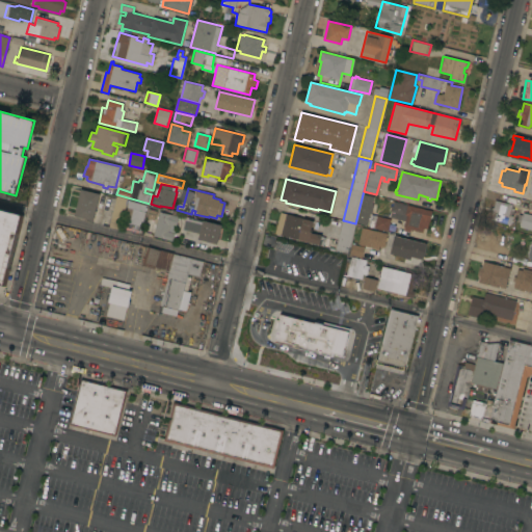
[(94,220),(74,216),(80,189),(100,193),(94,220)]
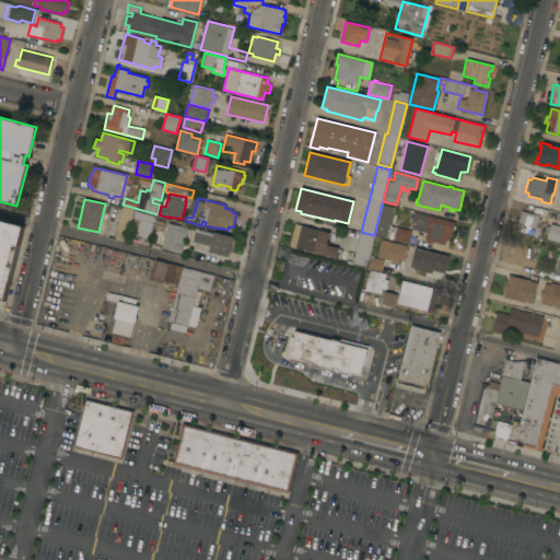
[(392,214),(393,216),(392,220),(391,219),(386,237),(375,234),(383,203),(393,207),(392,214)]
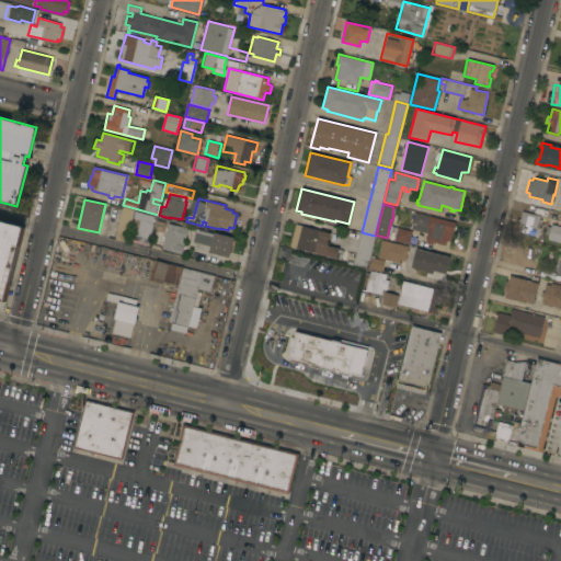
[(126,242),(114,239),(122,206),(134,209),(126,242)]
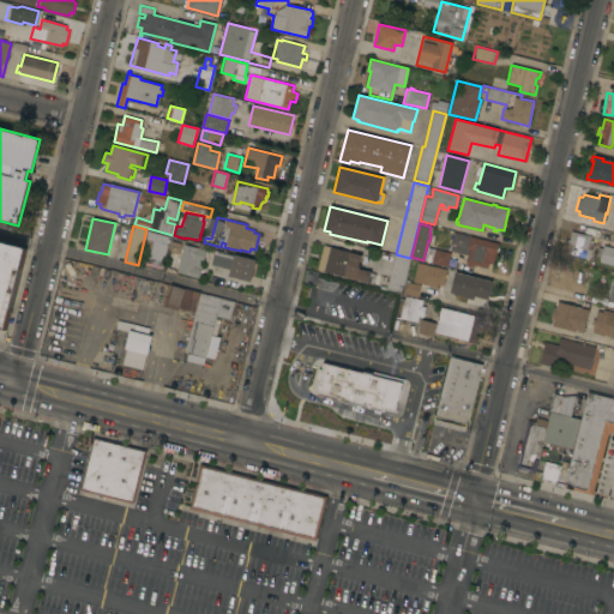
[(591,235),(588,248),(591,250),(589,259),(566,253),(569,247),(566,246),(567,239),(569,240),(571,230),(591,235)]
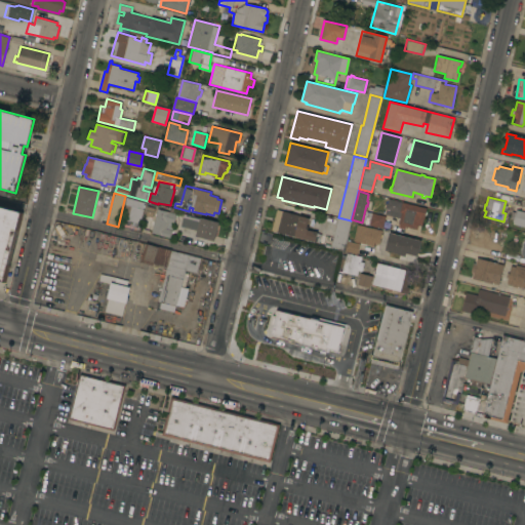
[(145,202),(143,209),(144,209),(139,224),(138,223),(137,227),(126,225),(127,220),(121,219),(127,198),(145,202)]
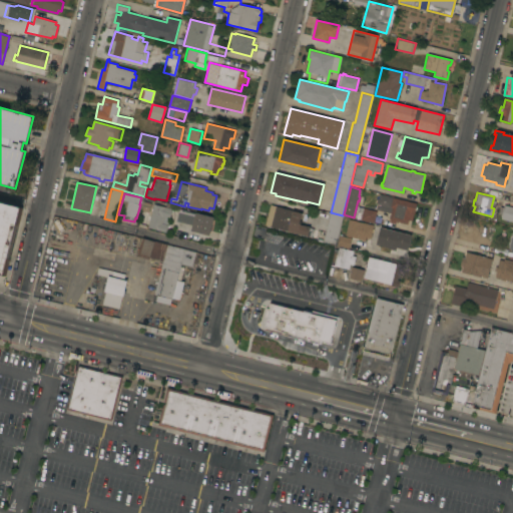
[(417,203),(412,220),(409,219),(406,230),(376,223),(378,217),(390,221),(390,219),(389,219),(390,213),(376,209),(377,204),(376,204),(378,197),(379,197),(380,193),(417,203)]
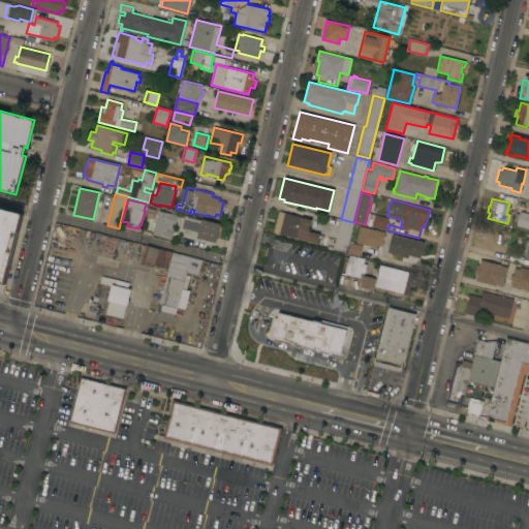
[(0,208),(23,214),(5,284),(0,282),(0,208)]
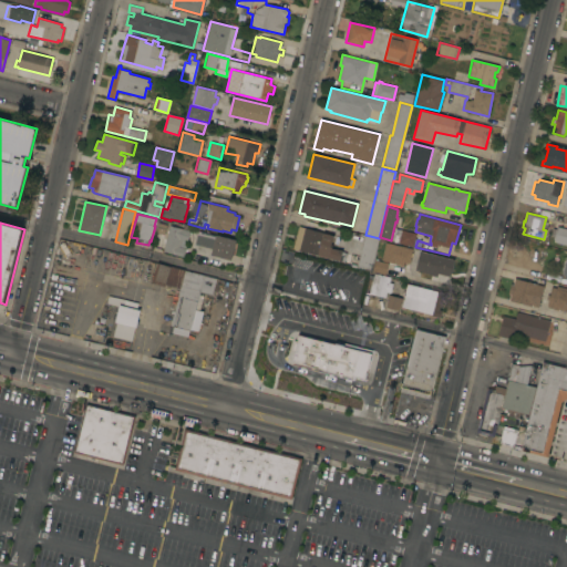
[(157,223),(164,224),(162,233),(165,234),(164,237),(165,237),(164,244),(162,243),(161,248),(152,246),(157,223)]
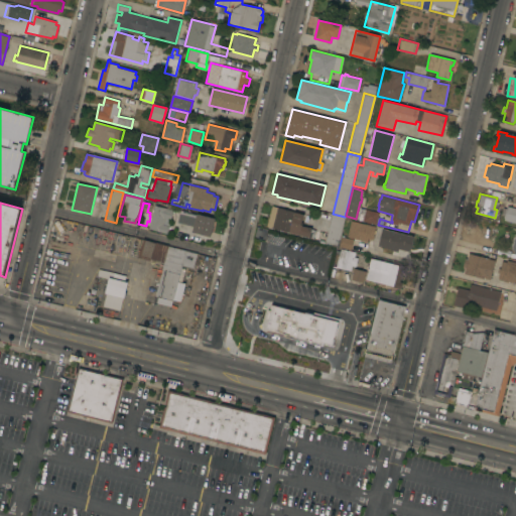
[(154,205),(166,208),(167,204),(171,204),(175,206),(174,211),(173,211),(166,234),(148,229),(154,205)]
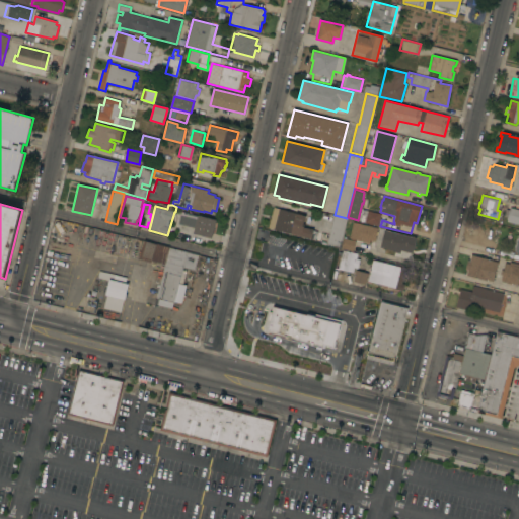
[(518,209),(518,224),(507,221),(508,217),(504,216),(506,209),(509,210),(510,207),(518,209)]
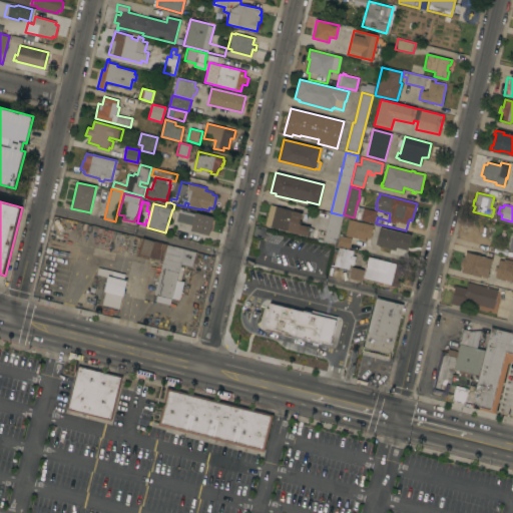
[(189,208),(185,221),(175,218),(179,205),(189,208)]
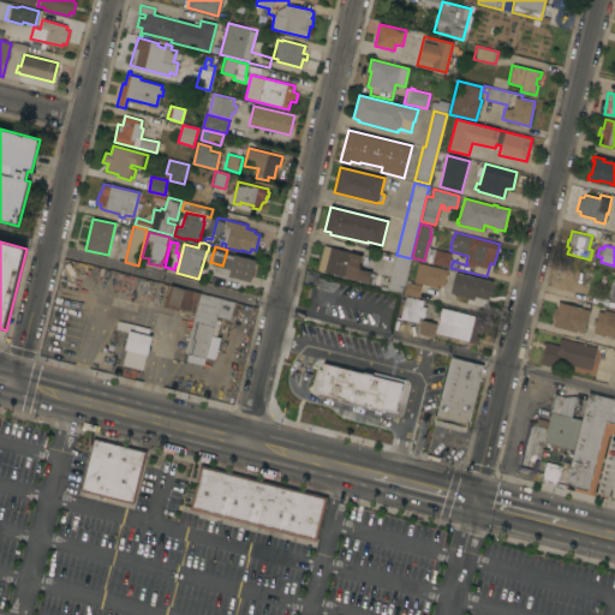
[(362,255),(358,268),(371,272),(371,273),(382,276),(380,284),(369,281),(369,282),(318,269),(324,246),(362,255)]
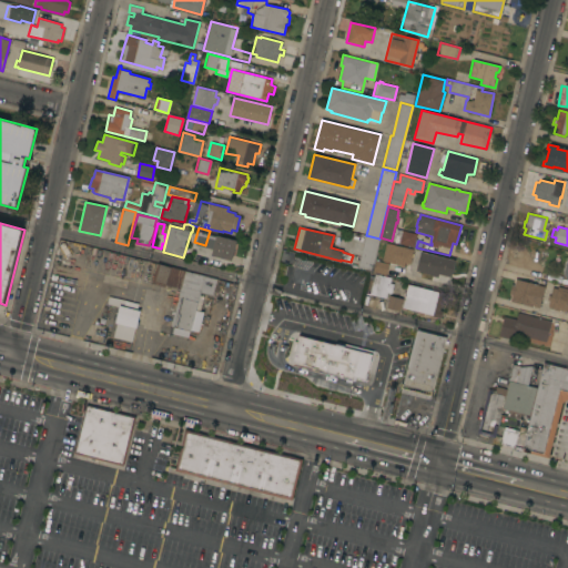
[(416,233),(414,246),(393,242),(396,229),(416,233)]
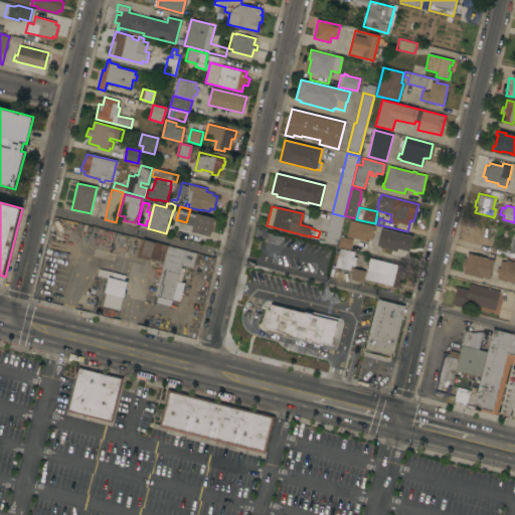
[(344,216),(336,246),(320,242),(321,238),(325,239),(331,213),(344,216)]
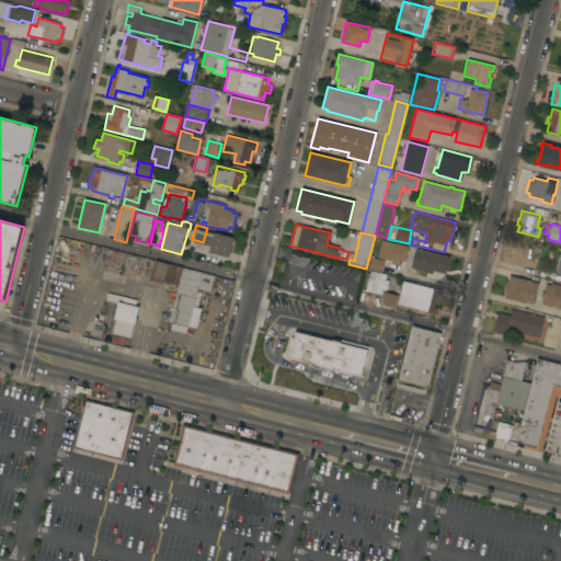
[(409,247),(405,261),(400,260),(399,263),(388,261),(388,262),(384,261),(381,272),(368,268),(370,256),(373,258),(373,255),(377,256),(381,239),(409,247)]
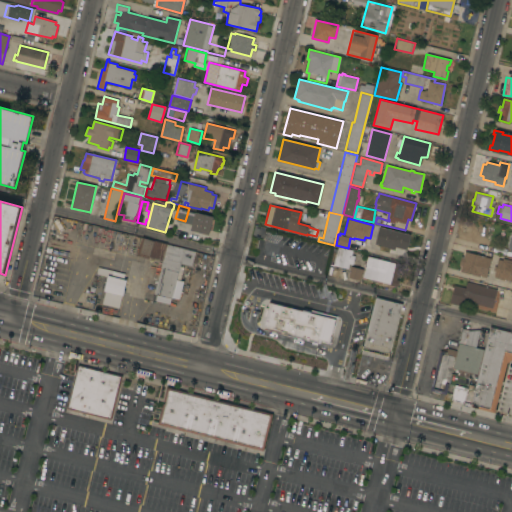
[(408,233),(377,227),(374,244),(406,249),(408,233)]
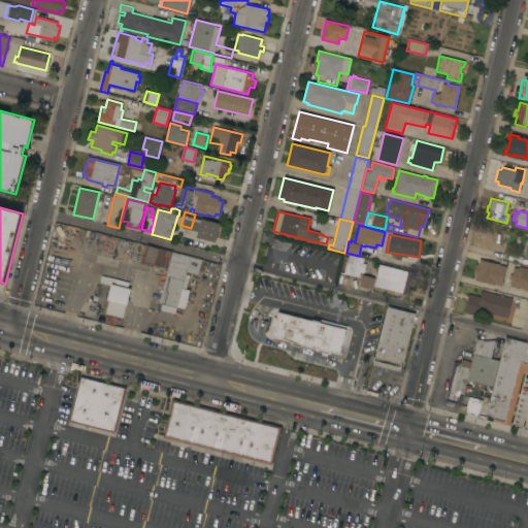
[(175,314),(160,309),(161,304),(159,303),(168,268),(154,265),(154,266),(141,263),(146,244),(191,256),(187,271),(186,274),(176,306),(175,314)]
